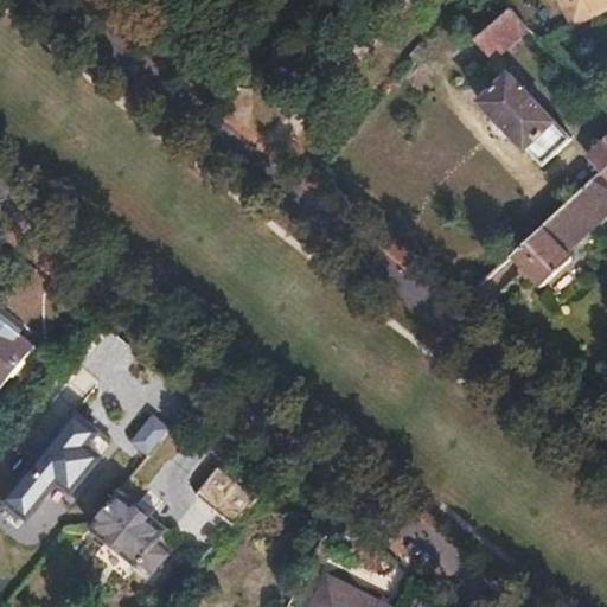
[(606,0),(564,0),(575,20),(606,5),(606,0)]
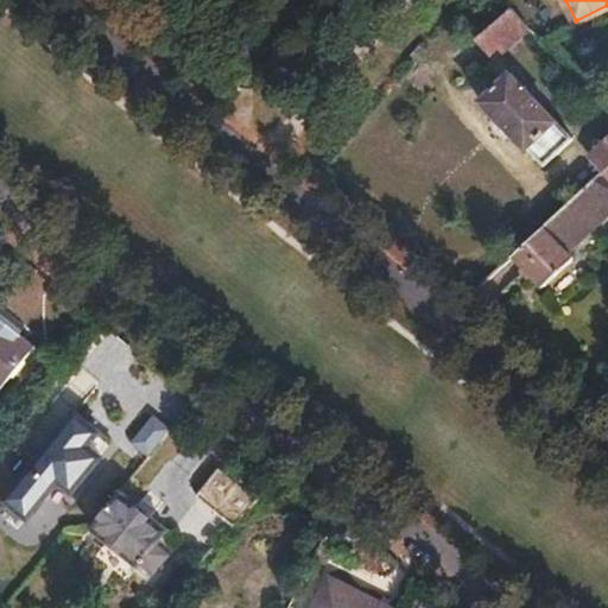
[(511,10),(479,37),(496,57),(529,29),(511,10)]
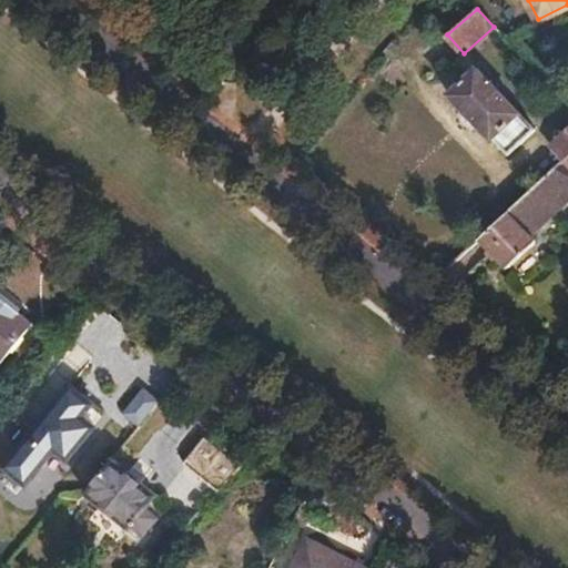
[(477,68),(448,94),(493,140),(495,138),(510,155),(537,130),(477,68)]
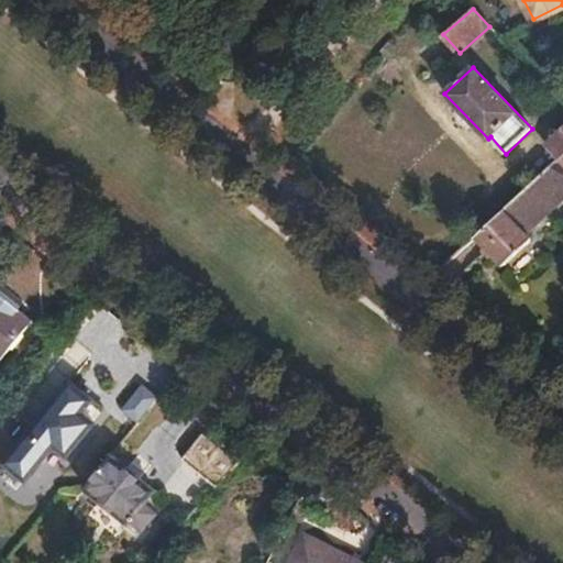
[(562,131),(548,145),(560,158),(562,156),(562,131)]
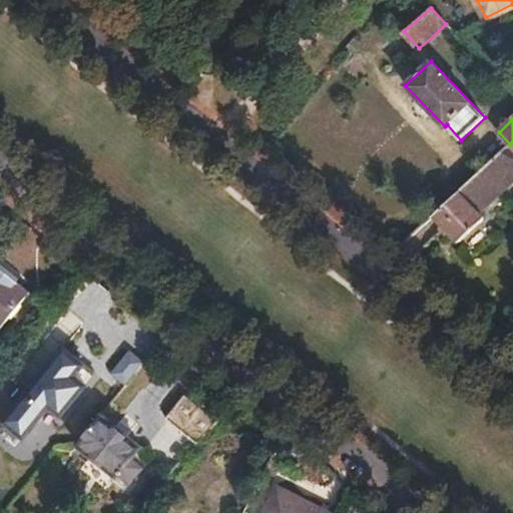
[(512,147),(510,144),(433,215),(458,241),(484,218),(479,212),(512,181),(512,147)]
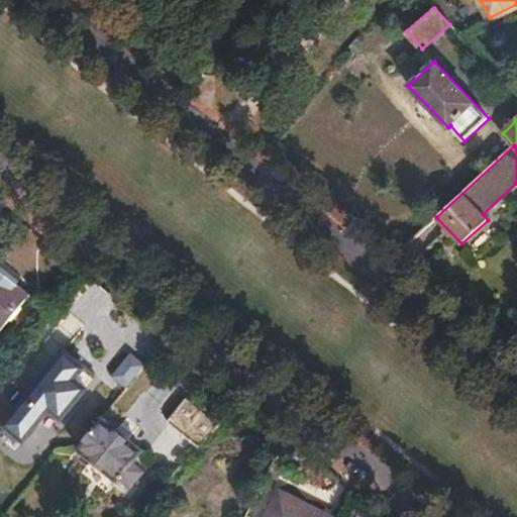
[(0,328),(28,294),(0,271),(0,328)]
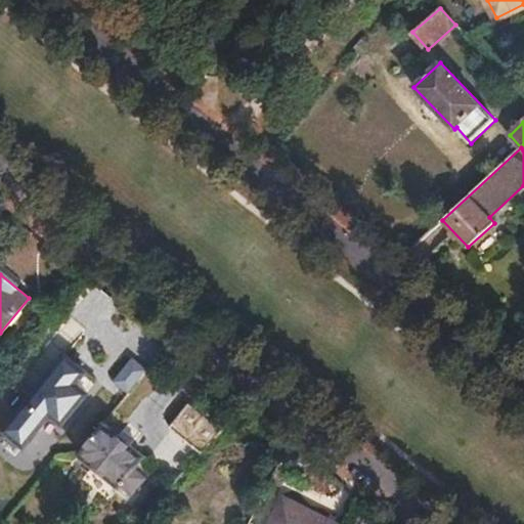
[(131,358),(115,381),(131,392),(147,369),(131,358)]
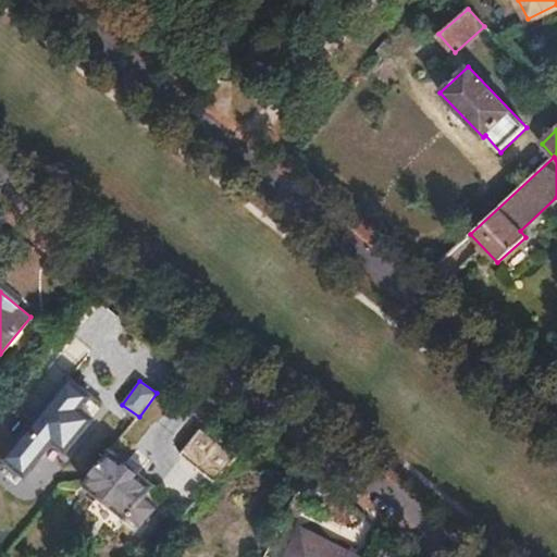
[(72,424),(54,446),(71,458),(63,468),(84,484),(82,486),(126,521),(128,518),(140,527),(155,509),(144,499),(155,486),(110,449),(108,453),(72,424)]
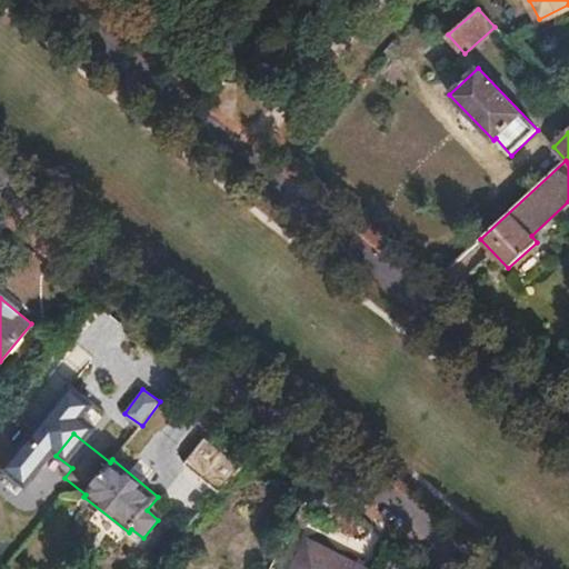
[(208,436),(186,462),(220,491),(242,465),(208,436)]
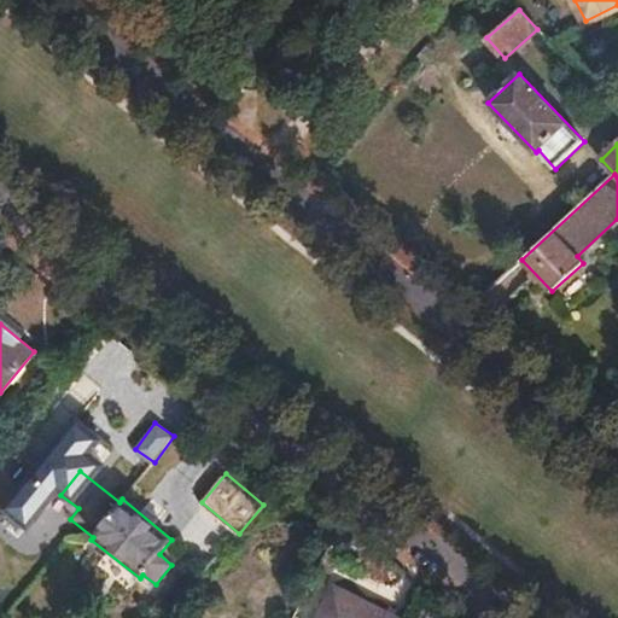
[(395,617),(333,587),(318,617),(395,617)]
